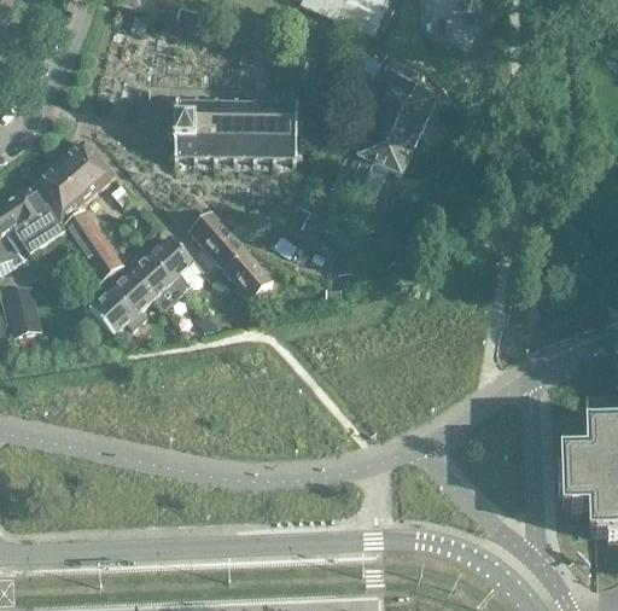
[(140,10),(143,0),(118,0),(117,3),(140,10)]
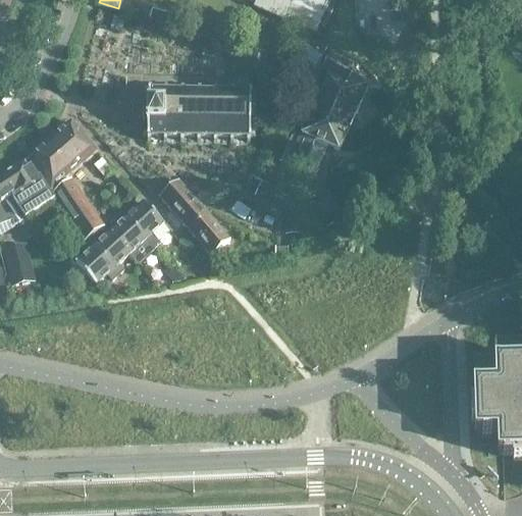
[(247,0),(317,31),(330,0),(247,0)]
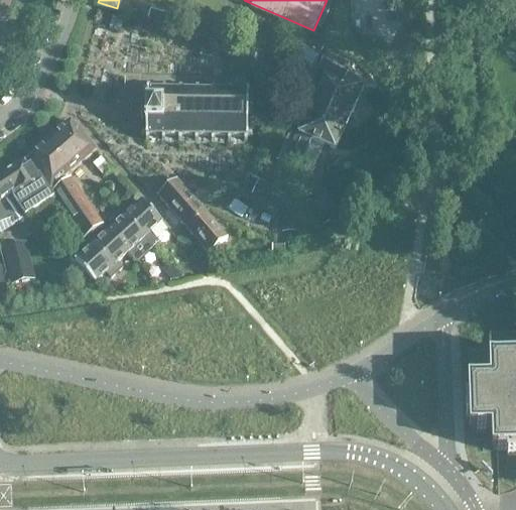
[(369,0),(370,25),(406,24),(405,0),(369,0)]
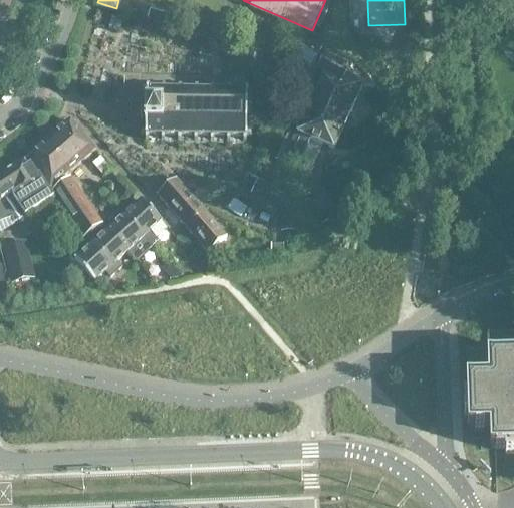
[(363,11),(363,2),(350,3),(350,11),(363,11)]
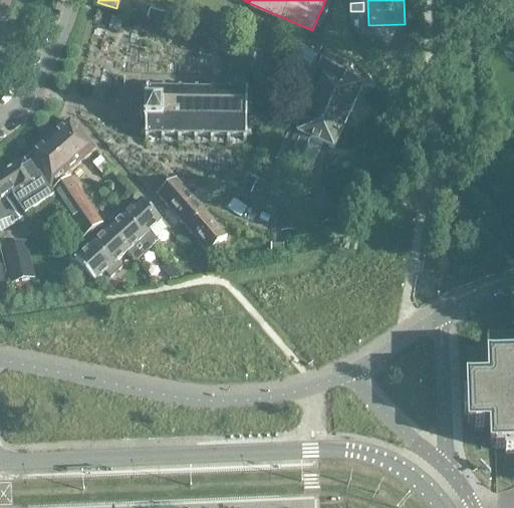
[(111,12),(108,23),(119,26),(120,21),(121,15),(111,12)]
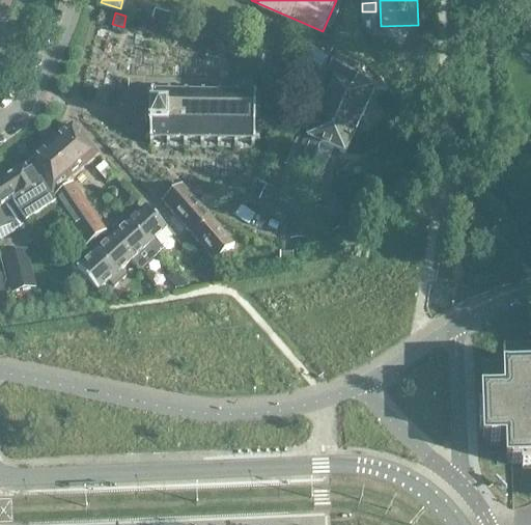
[(327,54),(332,45),(319,37),(314,47),(327,54)]
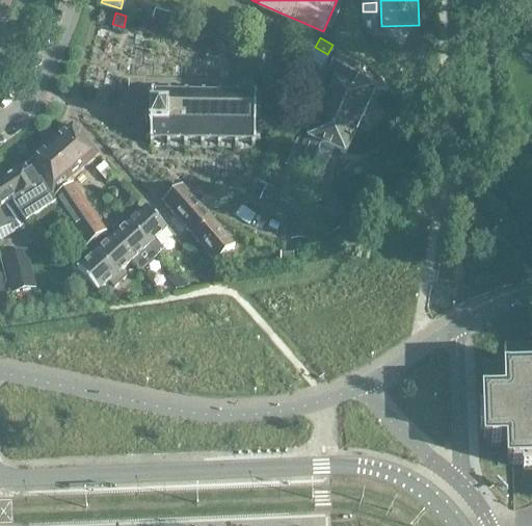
[(327,54),(315,47),(307,42),(297,58),(298,68),(313,76),(321,73),(331,56),(327,54)]
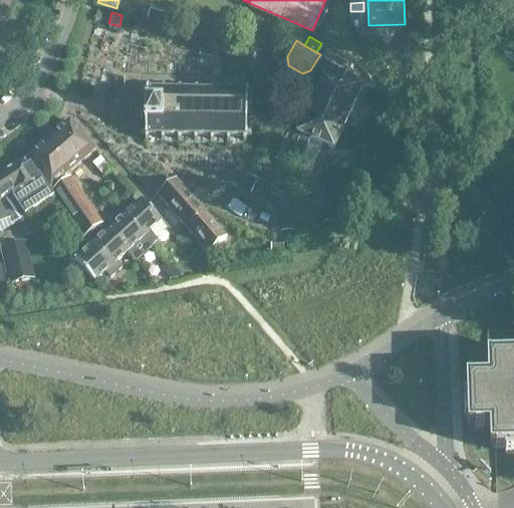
[(332,145),(362,81),(348,68),(351,61),(326,46),(314,68),(322,72),(296,128),(309,135),(332,145)]
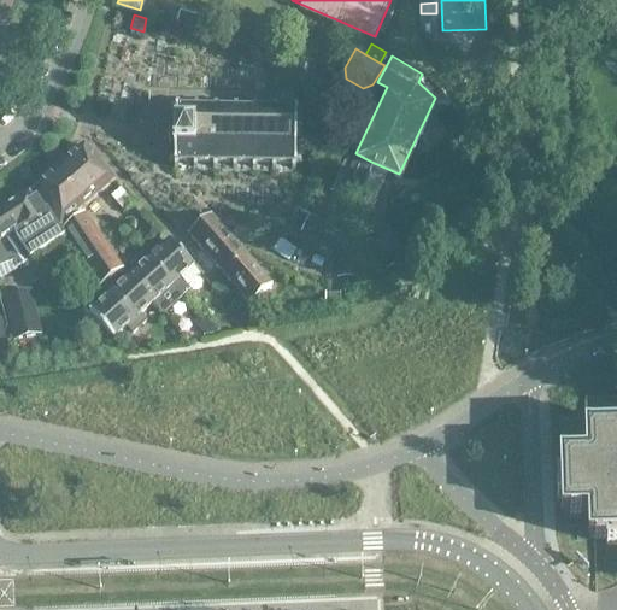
[(301,135),(301,130),(295,130),(297,109),(301,109),(303,105),(297,105),(297,99),(293,99),(292,105),(277,104),(277,99),(272,99),(272,104),(257,104),(257,99),(253,98),(253,104),(238,104),(238,98),(234,98),(234,104),(218,103),(218,98),(213,98),(213,103),(198,103),(198,97),(194,97),(194,103),(178,103),(178,97),(175,97),(175,103),(169,103),(169,106),(175,106),(174,124),(168,124),(168,135),(174,135),(174,153),(168,153),(168,158),(174,158),(174,164),(177,164),(177,158),(193,158),(193,164),(197,164),(197,158),(212,159),(212,164),(217,164),(217,159),(233,159),(231,165),(236,165),(236,159),(252,159),(252,165),(256,165),(256,159),(271,160),(271,165),(275,165),(275,160),(291,160),(291,166),(295,166),(295,160),(301,160),(301,157),(295,157),(295,135),(301,135)]
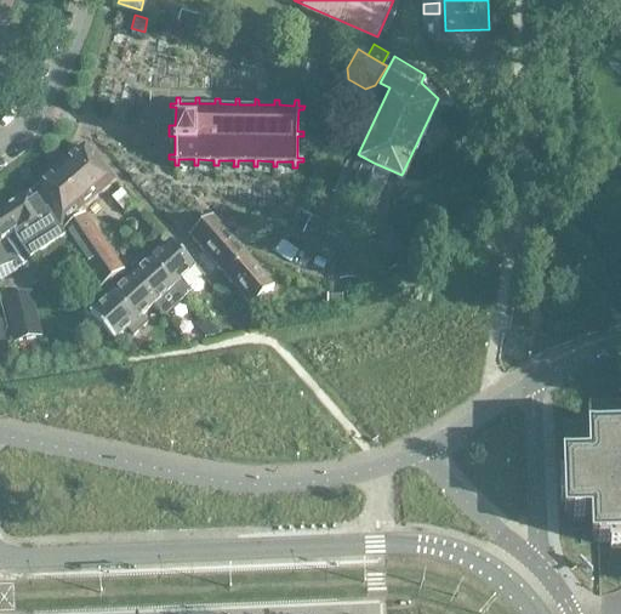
[(58,223),(115,175),(84,140),(34,186),(58,223)]
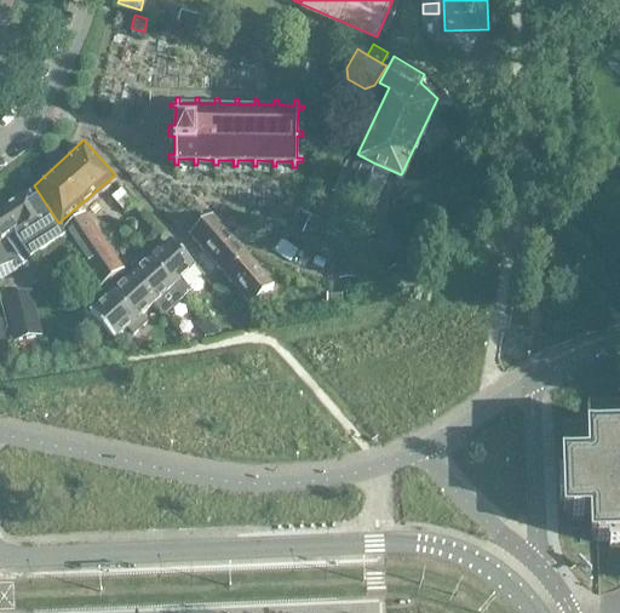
[(360,190),(373,162),(357,154),(344,182),(360,190)]
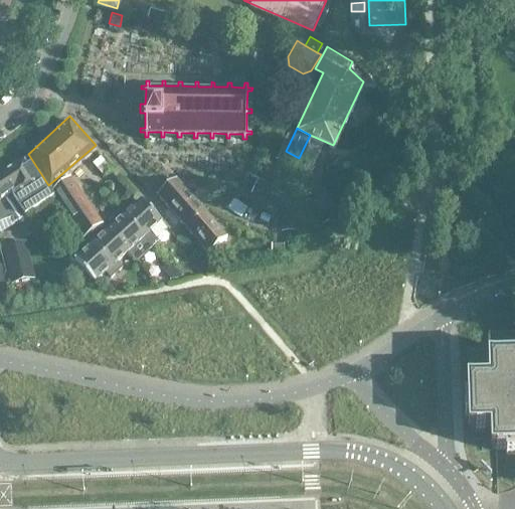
[(14,219),(52,194),(26,155),(0,171),(0,237),(18,232),(14,219)]
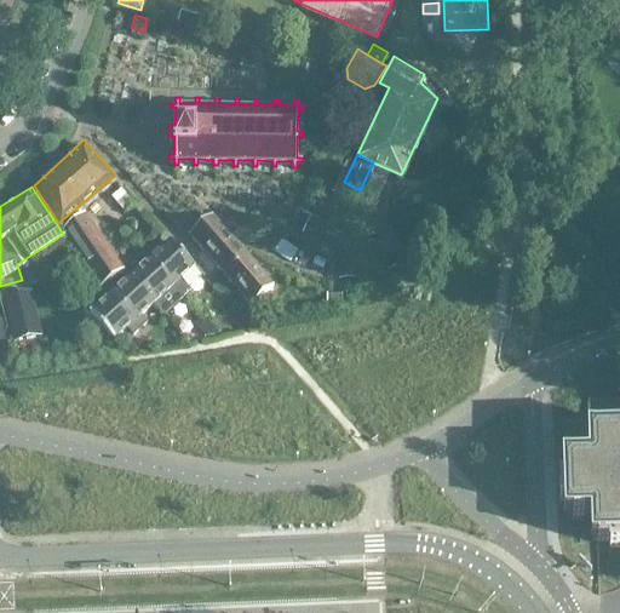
[(345,228),(350,215),(332,207),(326,218),(345,228)]
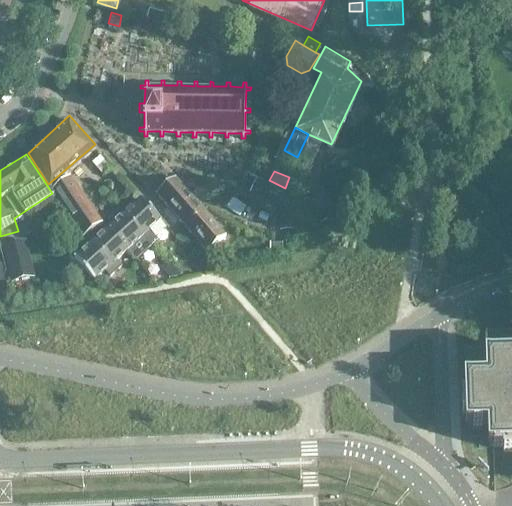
[(101,218),(69,172),(50,186),(82,233),(101,218)]
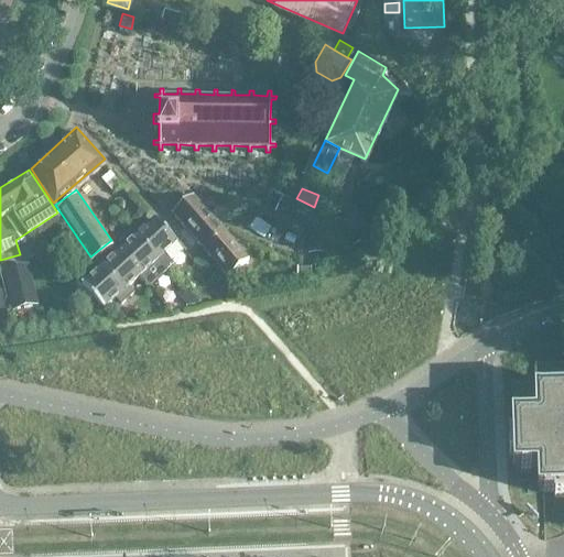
[(192,190),(172,208),(204,246),(225,228),(192,190)]
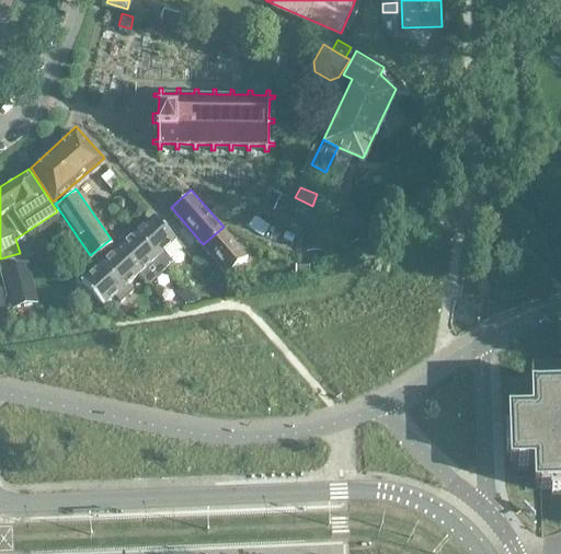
[(273,206),(305,221),(311,207),(279,193),(273,206)]
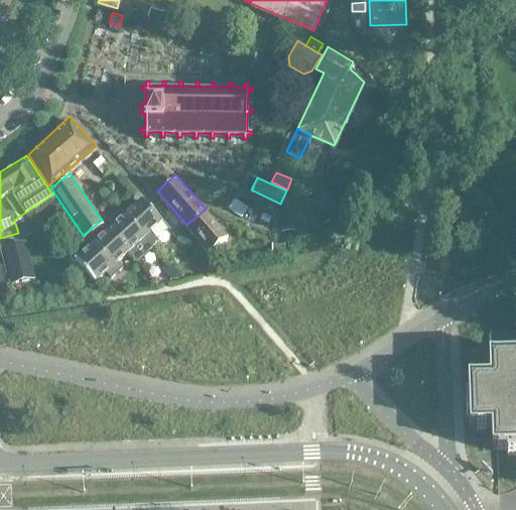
[(150,228),(160,218),(141,196),(124,212),(152,243),(158,237),(150,228)]
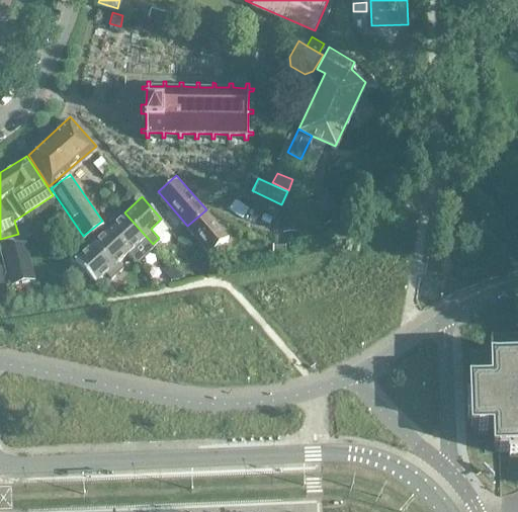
[(206,209),(187,226),(208,250),(228,234),(206,209)]
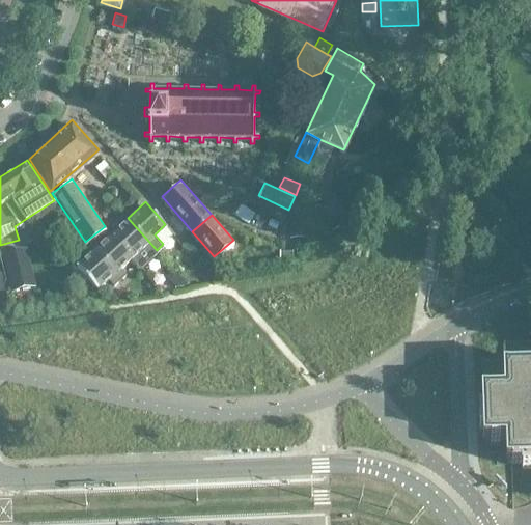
[(157,250),(128,218),(111,232),(131,255),(142,245),(150,255),(157,250)]
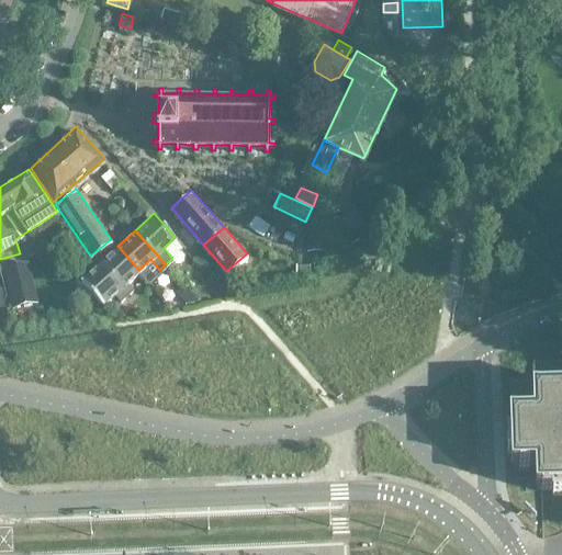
[(127,280),(138,270),(117,246),(81,279),(102,303),(114,292),(120,297),(133,285),(127,280)]
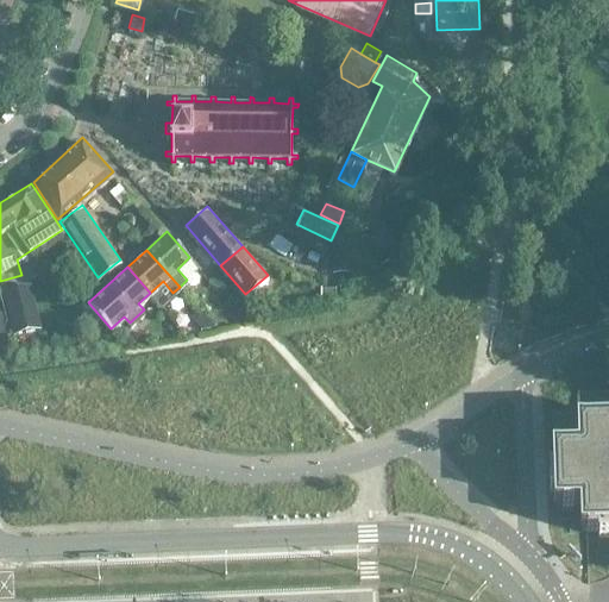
[(73,298),(95,278),(89,269),(66,288),(73,298)]
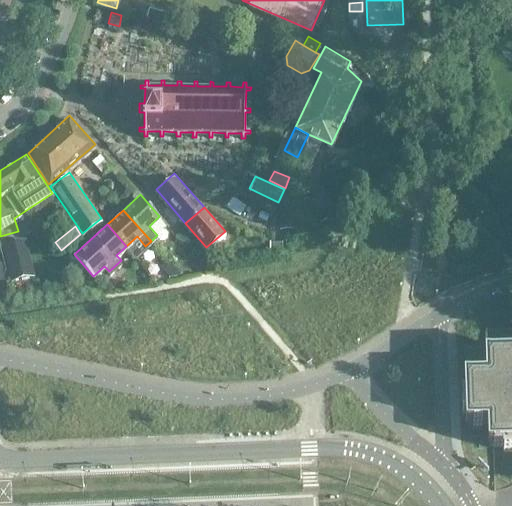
[(23,237),(4,242),(12,277),(32,272),(23,237)]
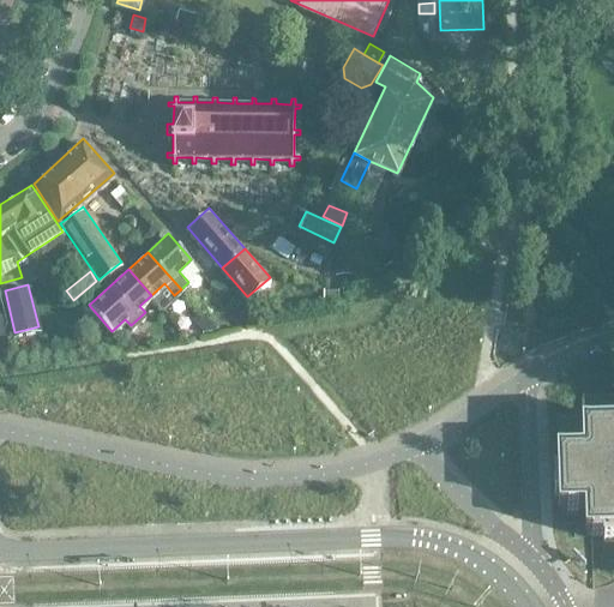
[(555,311),(547,313),(549,322),(559,318),(555,311)]
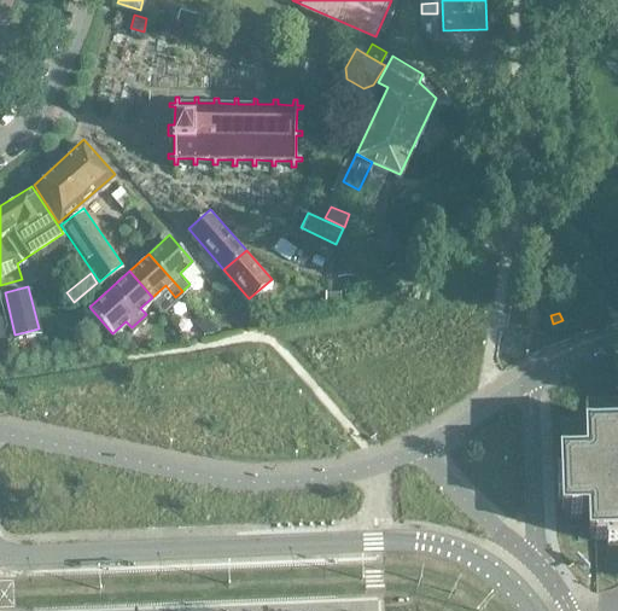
[(216,329),(204,314),(196,321),(204,330),(216,329)]
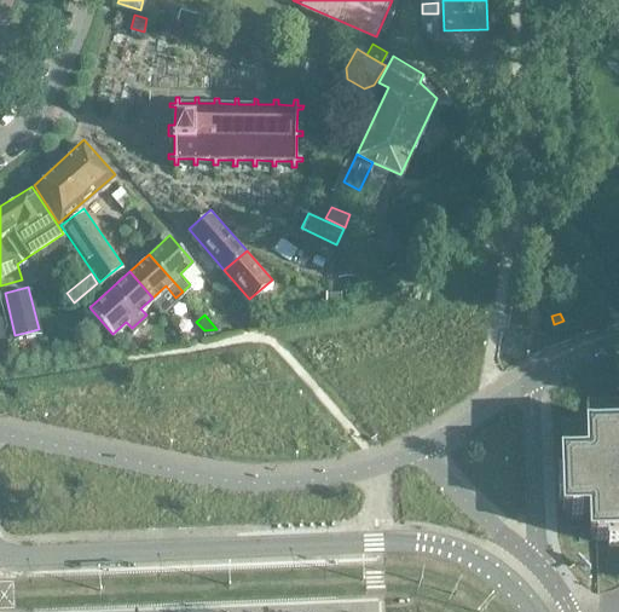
[(9,347),(6,347),(0,347),(0,358),(10,358),(9,347)]
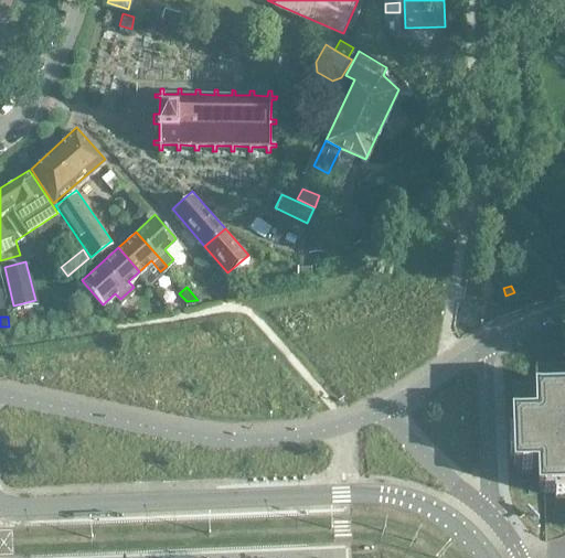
[(564,356),(534,357),(535,376),(512,377),(511,377),(511,386),(512,415),(512,430),(509,430),(510,450),(513,450),(514,465),(514,478),(526,476),(528,489),(539,489),(543,489),(544,489),(554,489),(555,494),(564,493),(564,356)]
